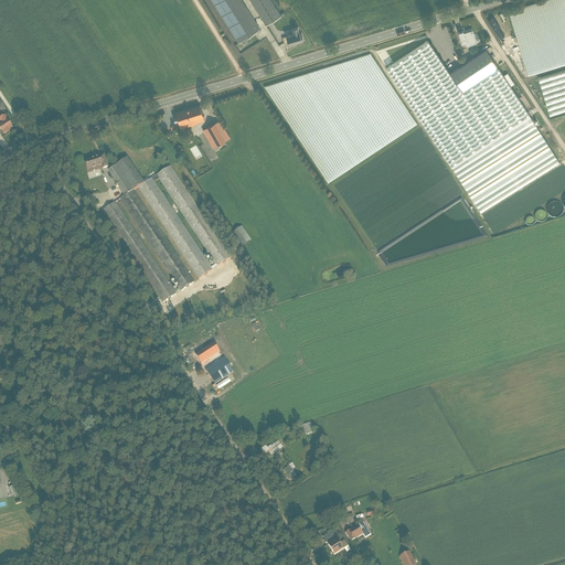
[(211,0),(238,43),(260,29),(242,0),(211,0)]
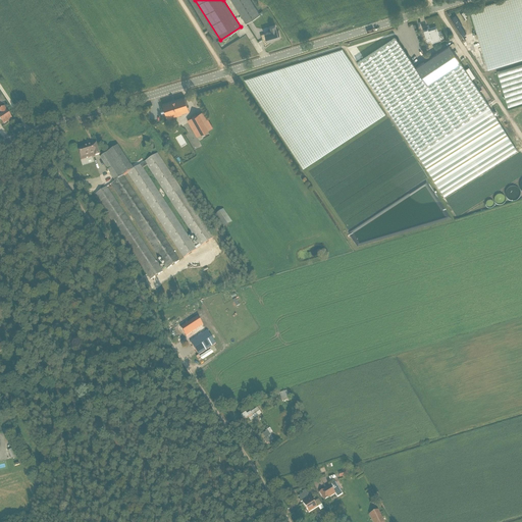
[(230,0),(246,23),(260,14),(250,0),(230,0)]
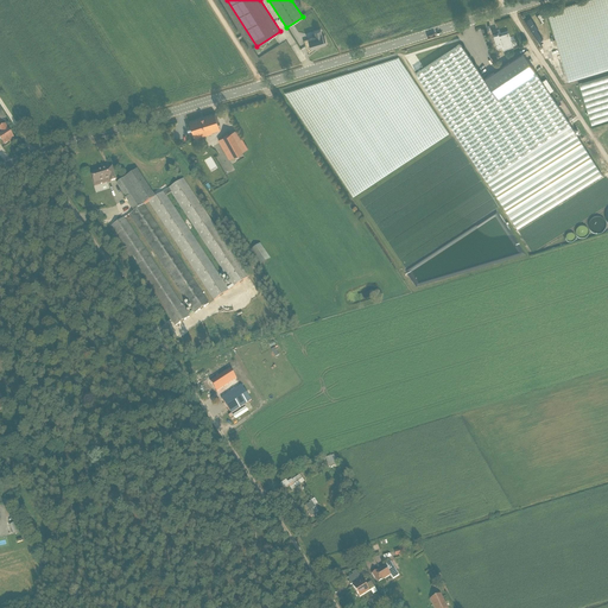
[(321,46),(327,44),(324,36),(323,37),(321,30),(314,31),(316,36),(308,38),(311,49),(317,46),(317,45),(321,45),(321,46)]
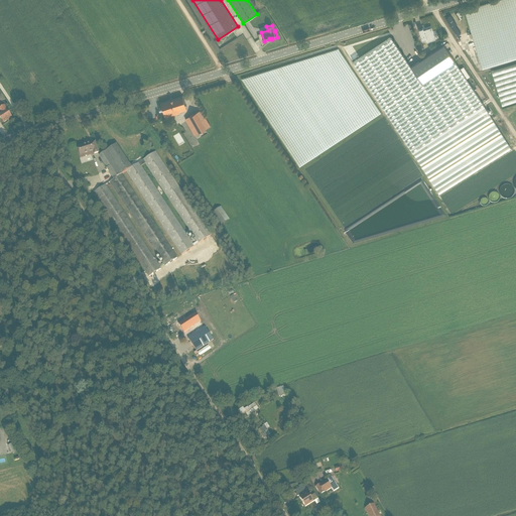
[(427,40),(434,38),(431,27),(423,29),(423,28),(418,29),(422,41),(426,39),(427,40)]
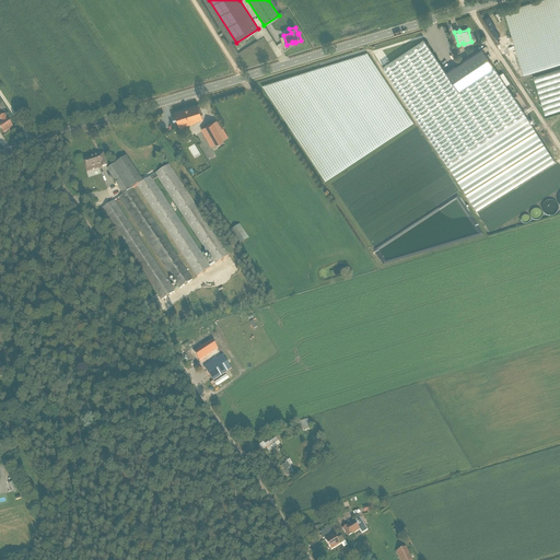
[(383,67),(476,211),(555,162),(493,68),(480,49),(445,73),(424,39),(383,67)]
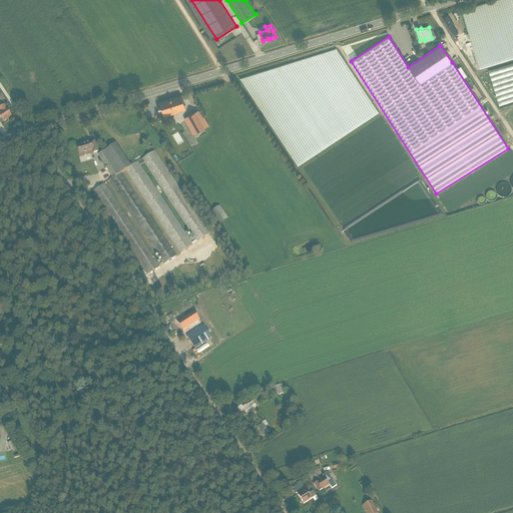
[(471,41),(479,68),(512,57),(512,38),(509,40),(508,38),(504,39),(504,38),(489,42),(488,36),(471,41)]
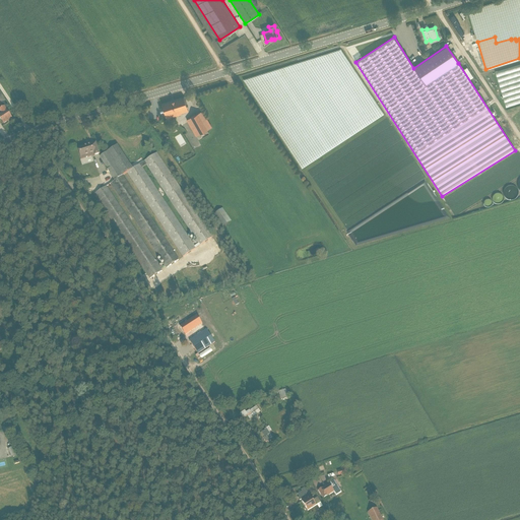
[(519,104),(519,63),(495,71),(506,108),(519,104)]
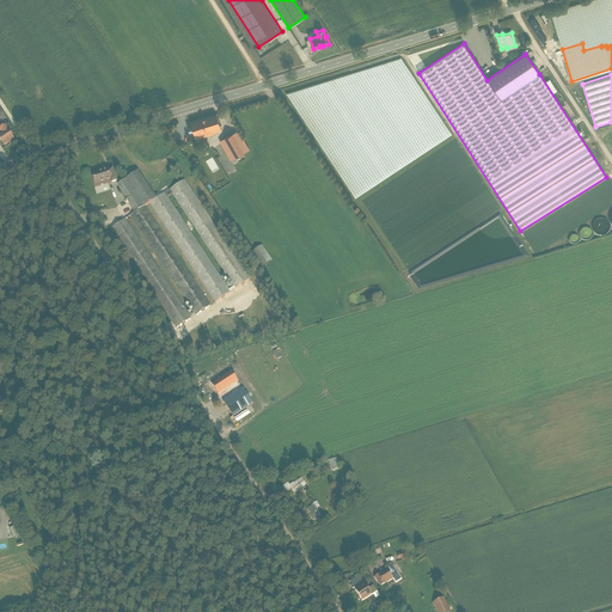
[(213,134),(221,132),(216,115),(190,123),(191,127),(189,128),(190,132),(194,130),(196,141),(202,140),(201,135),(212,132),(213,134)]
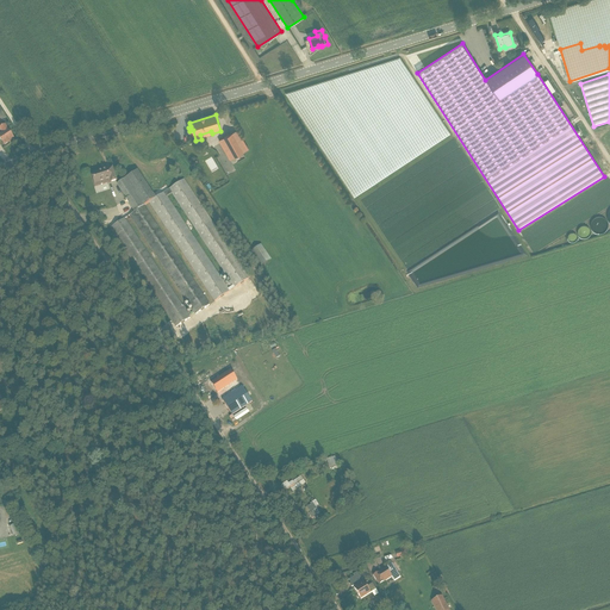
[(0,138),(4,145),(14,139),(5,125),(4,126),(0,128),(0,131),(1,134),(0,135),(0,138)]
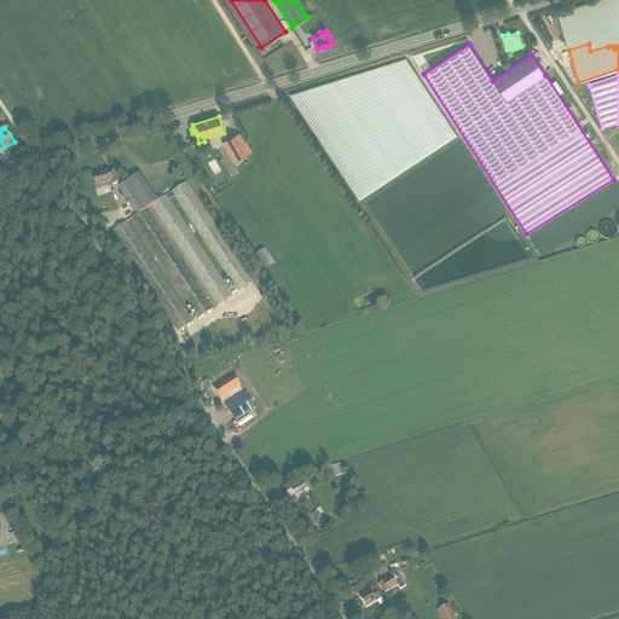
[(233,162),(252,151),(241,132),(223,143),(233,162)]
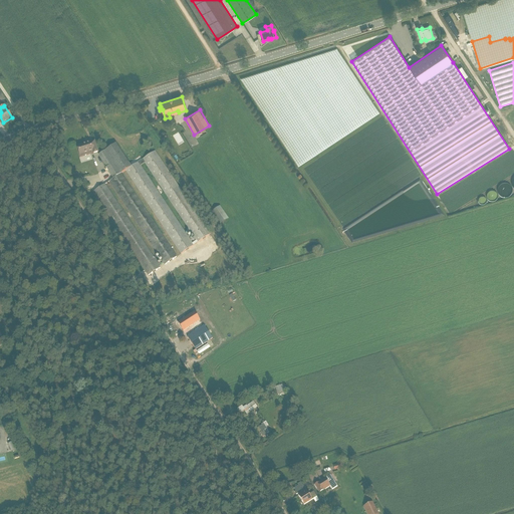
[(80,158),(98,153),(95,142),(76,147),(80,158)]
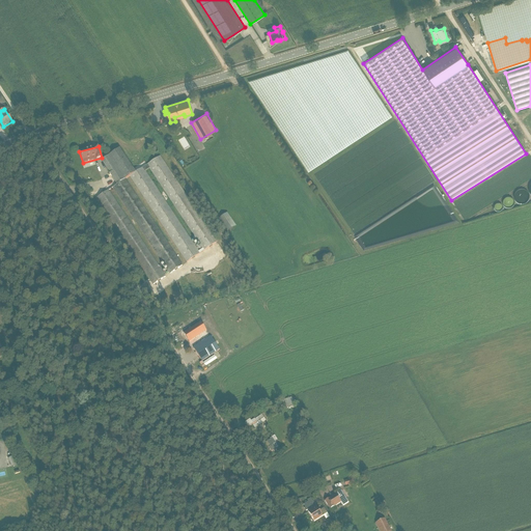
[(154,285),(165,277),(110,193),(114,190),(133,219),(131,220),(134,225),(136,223),(169,274),(182,264),(124,179),(130,177),(186,262),(218,243),(160,156),(135,172),(120,148),(102,161),(117,185),(95,199),(154,285)]
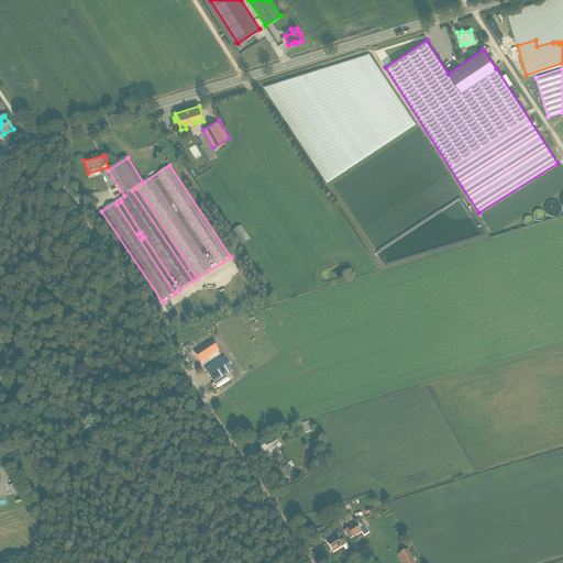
[(241,246),(250,240),(241,227),(232,232),(241,246)]
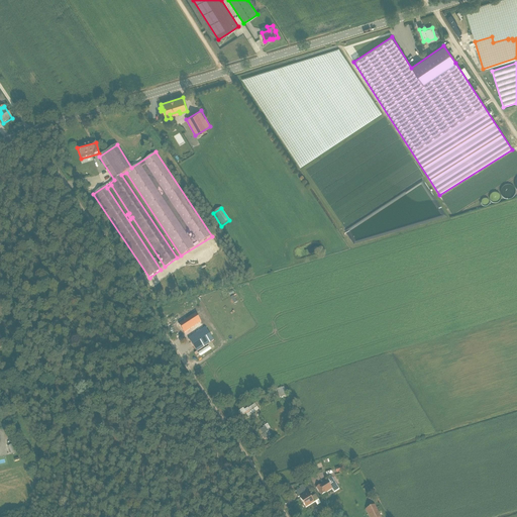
[(184,333),(201,323),(196,315),(179,325),(184,333)]
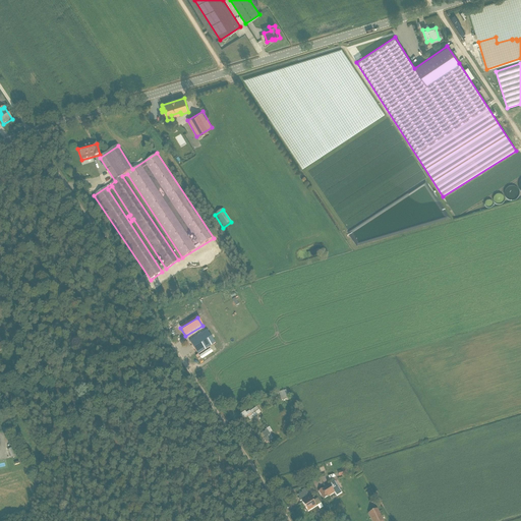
[(198,355),(216,344),(207,330),(189,341),(198,355)]
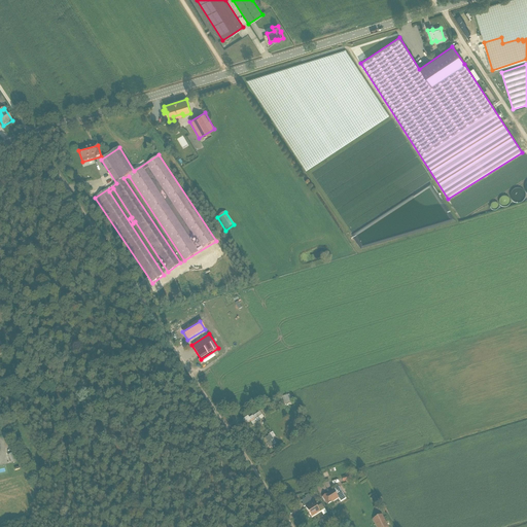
[(291,401),(289,394),(281,397),(283,407),(292,403),(292,401),(291,401)]
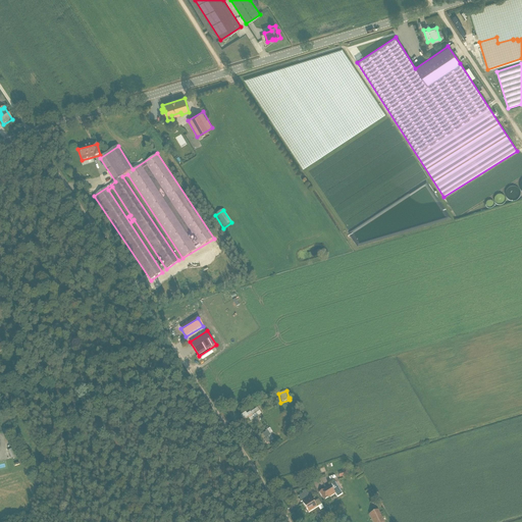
[(230,416),(237,412),(235,408),(227,411),(230,416)]
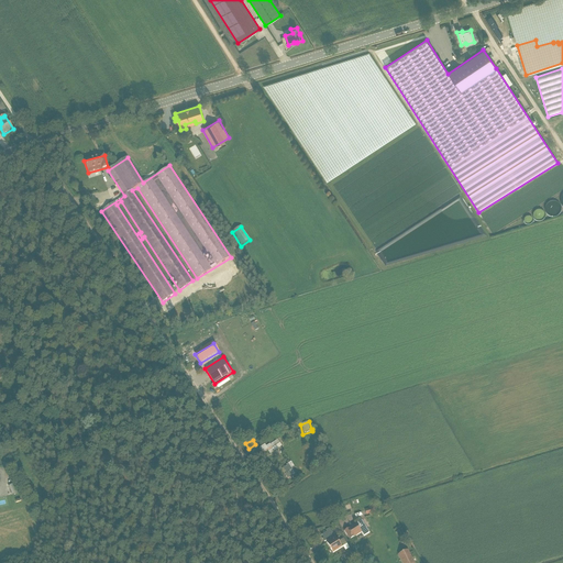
[(271,454),(282,446),(277,440),(267,448),(266,448),(265,445),(262,448),(261,445),(256,448),(258,451),(260,450),(263,454),(268,452),(271,454)]
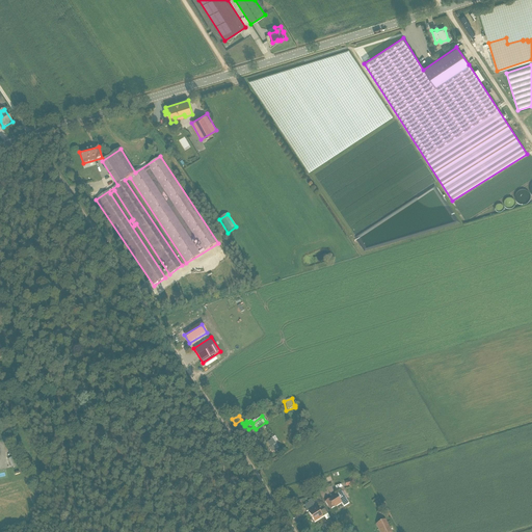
[(273,446),(278,442),(275,436),(270,440),(271,441),(266,444),(272,453),(276,450),(273,446)]
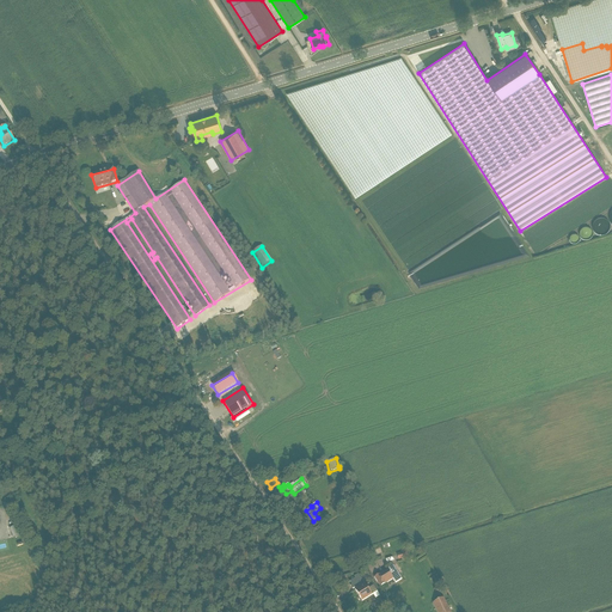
[(13,538),(22,534),(18,525),(8,530),(13,538)]
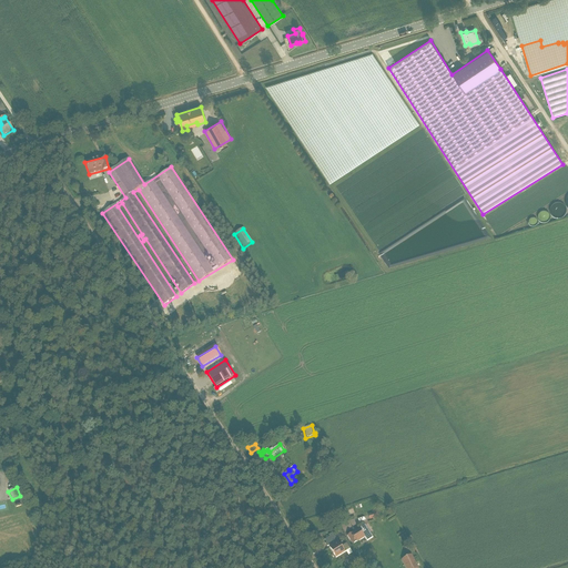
[(378,517),(376,510),(367,513),(369,520),(378,517)]
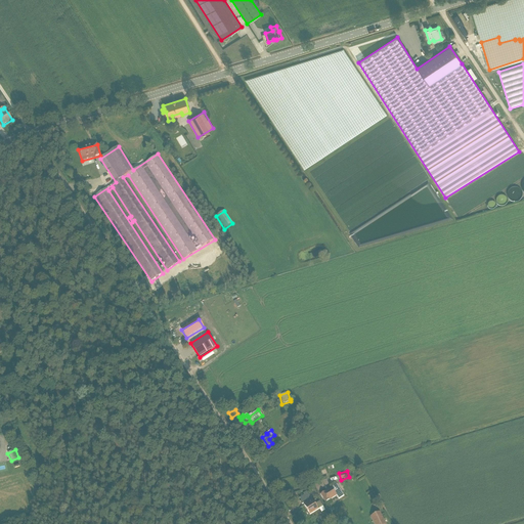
[(325,503),(337,496),(339,499),(344,496),(337,484),(320,494),(325,503)]
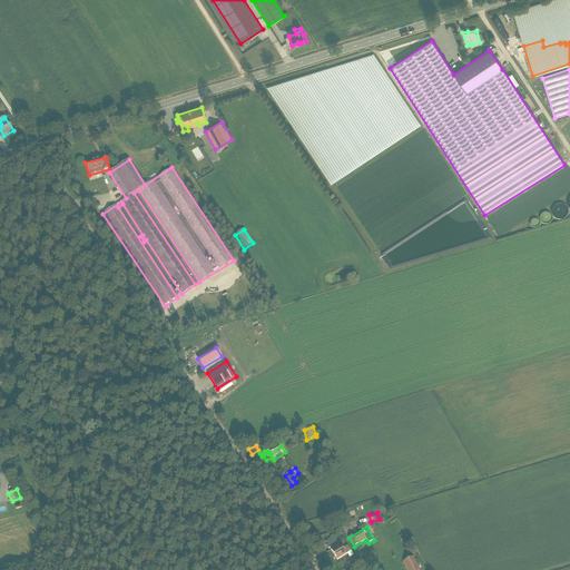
[(324,537),(325,539),(320,542),(323,548),(333,542),(328,534),(324,537)]
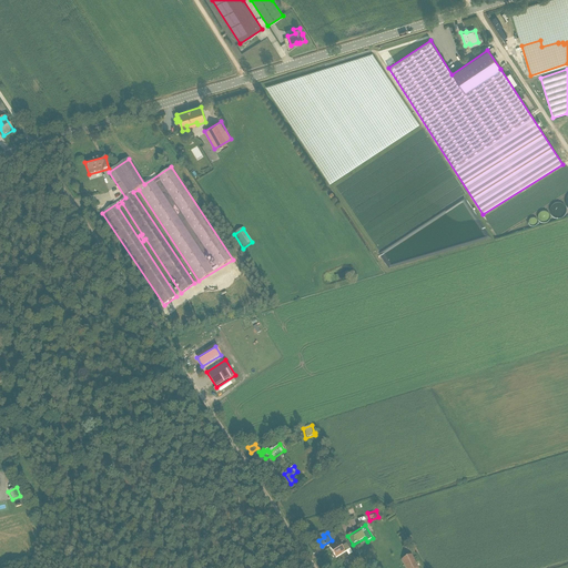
[(336,558),(351,549),(347,544),(342,547),(338,541),(330,547),(336,558)]
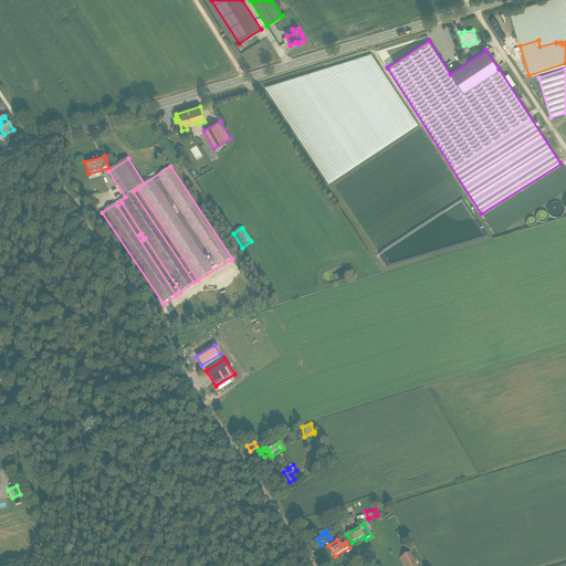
[(404,565),(416,565),(410,554),(400,558),(404,565)]
